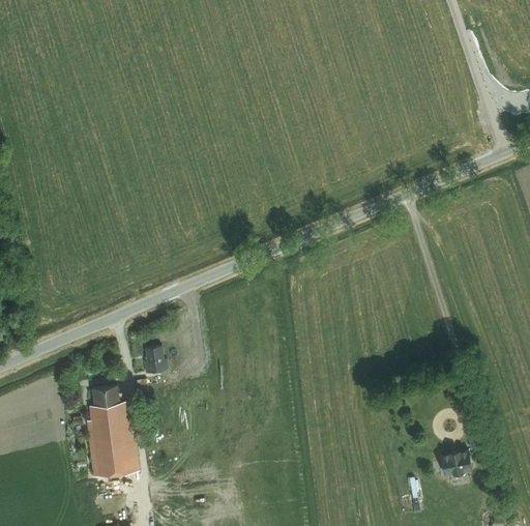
[(162,347),(141,353),(149,380),(169,374),(162,347)]
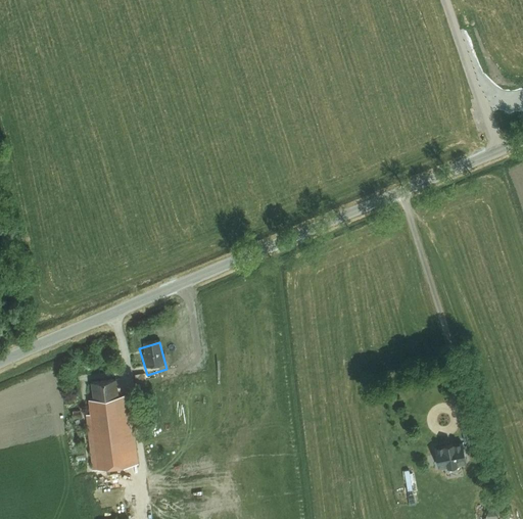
[(120,379),(84,384),(97,473),(133,468),(120,379)]
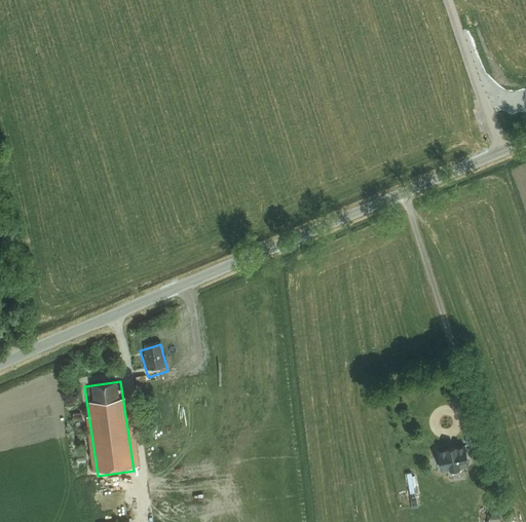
[(439,473),(448,472),(449,473),(458,471),(458,470),(468,468),(464,447),(454,449),(454,446),(444,448),(444,450),(435,452),(439,473)]
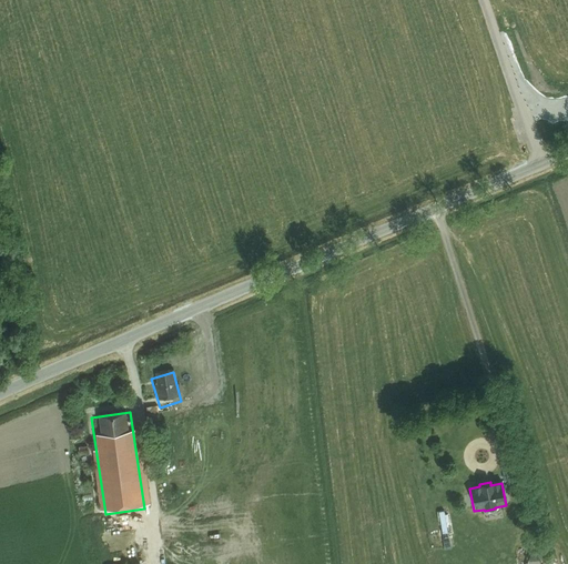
[(448,514),(440,514),(443,543),(450,542),(448,514)]
